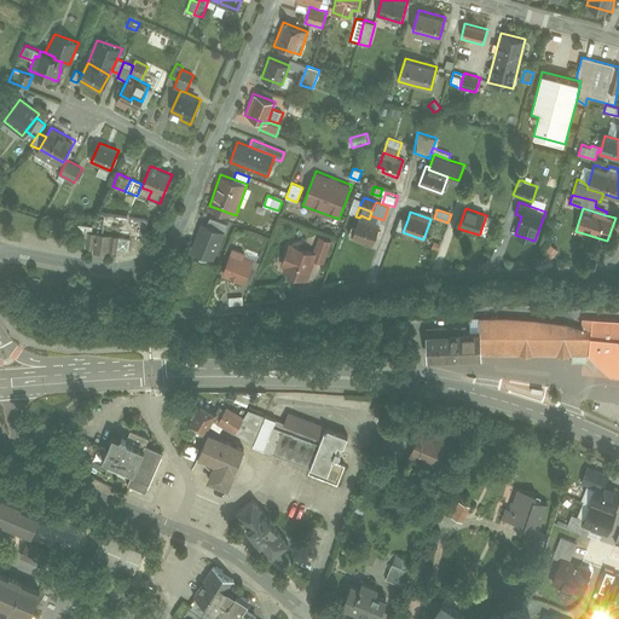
[(210,215),(206,224),(225,231),(229,223),(210,215)]
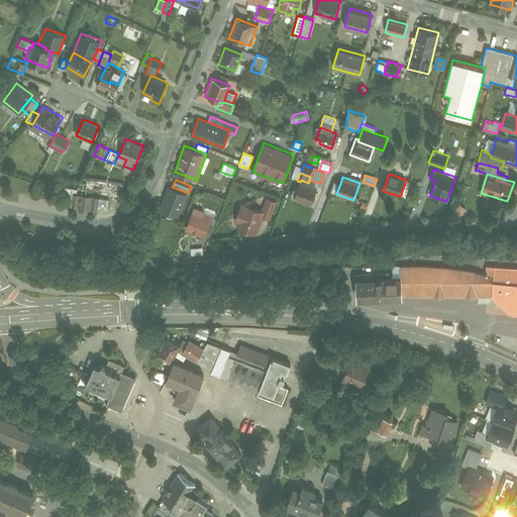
[(295,185),(290,197),(310,204),(317,186),(308,183),(301,180),(300,182),(298,186),(295,185)]
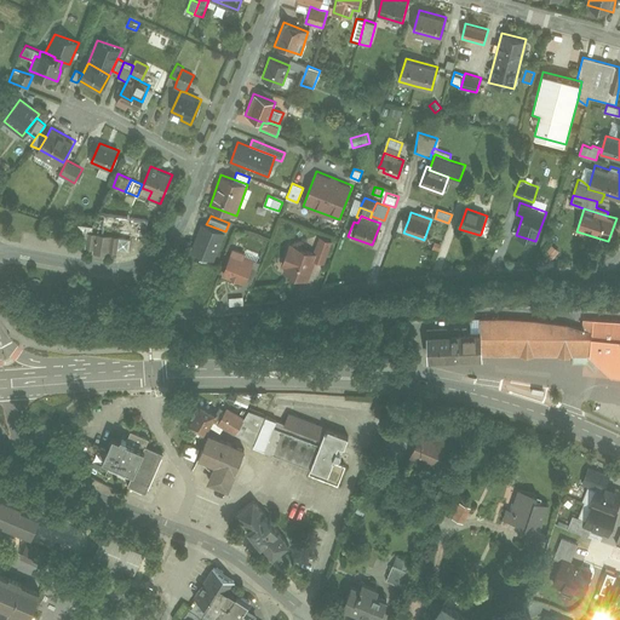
[(487,216),(481,234),(487,236),(494,218),(487,216)]
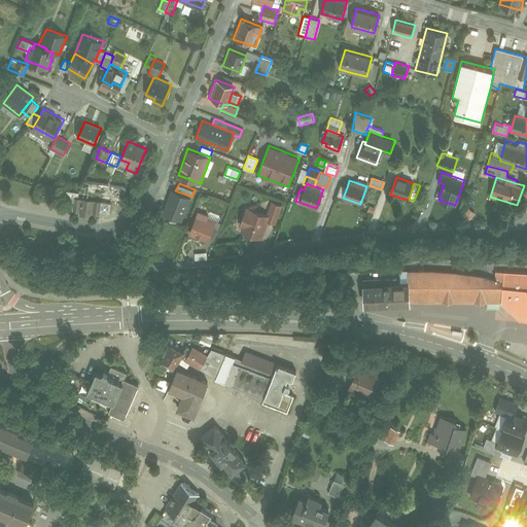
[(343,198),(347,187),(341,185),(338,196),(343,198)]
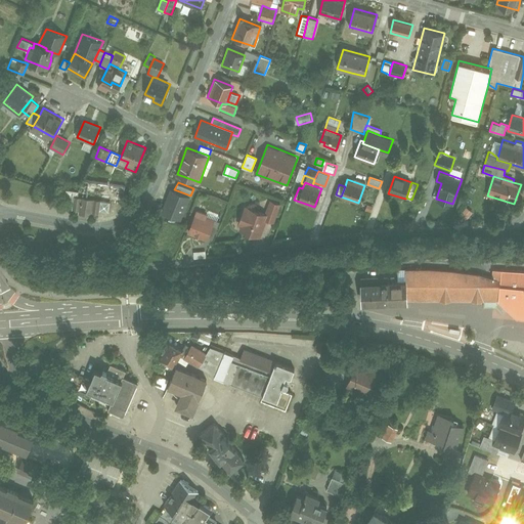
[(174,189),(170,187),(161,211),(182,218),(190,195),(174,189)]
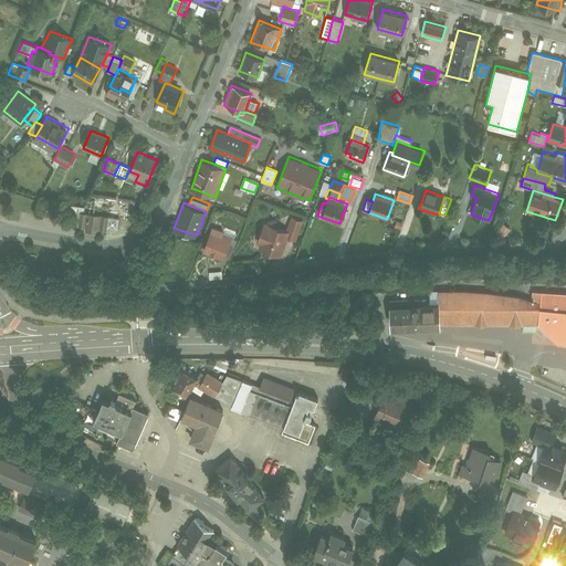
[(81,210),(84,211),(84,206),(71,203),(69,219),(80,221),(81,210)]
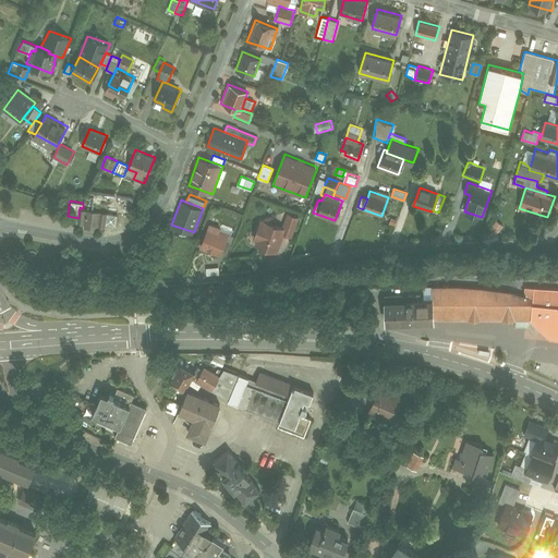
[(83,208),(80,207),(79,218),(77,221),(106,226),(106,222),(117,223),(118,213),(83,208)]
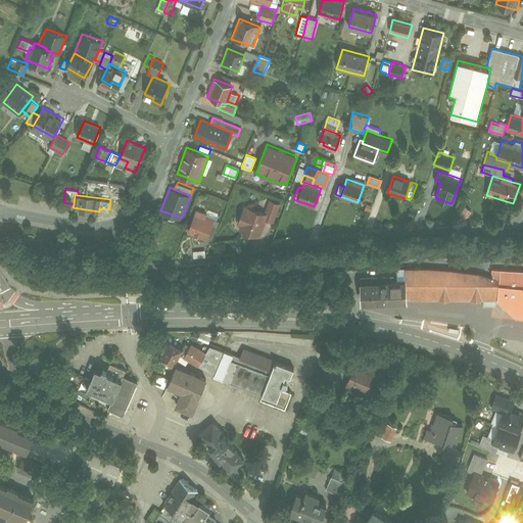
[(280,202),(270,199),(265,211),(268,212),(266,219),(273,222),(280,202)]
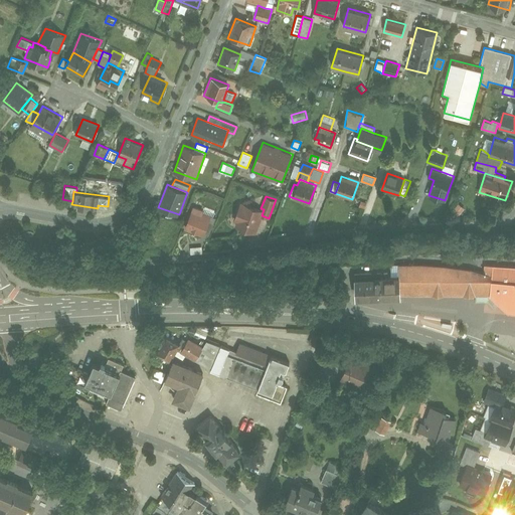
[(461,210),(467,203),(461,197),(454,204),(461,210)]
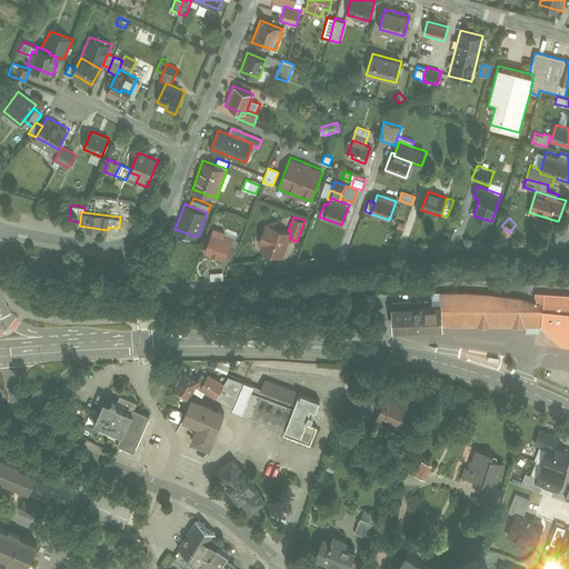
[(288,230),(271,223),(270,225),(267,223),(260,243),(263,245),(261,250),(281,258),(289,238),(291,231),(288,230)]
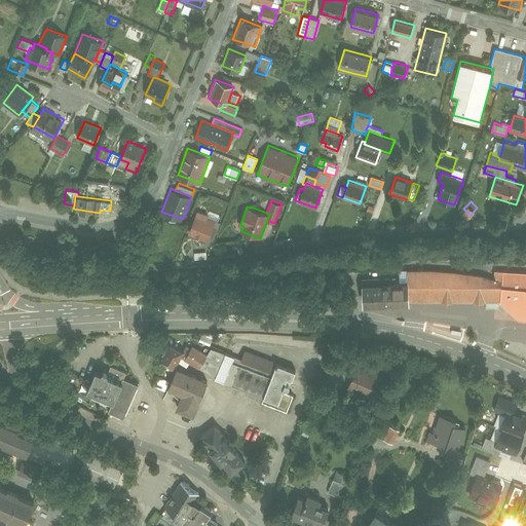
[(197,210),(188,233),(208,241),(216,220),(207,217),(209,214),(197,210)]
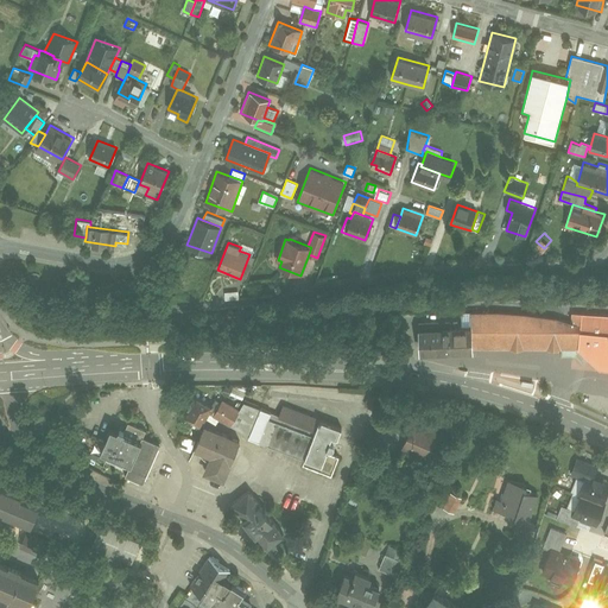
[(238,290),(225,291),(226,299),(239,298),(238,290)]
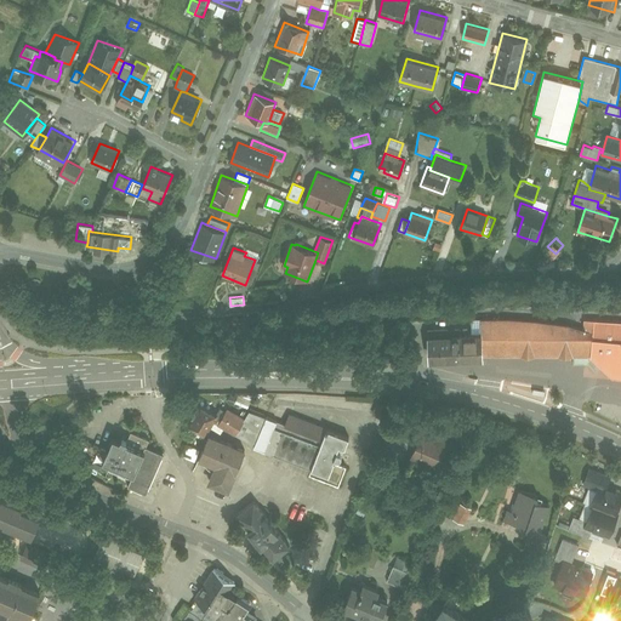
[(473,330),(484,329),(484,317),(472,318),(473,330)]
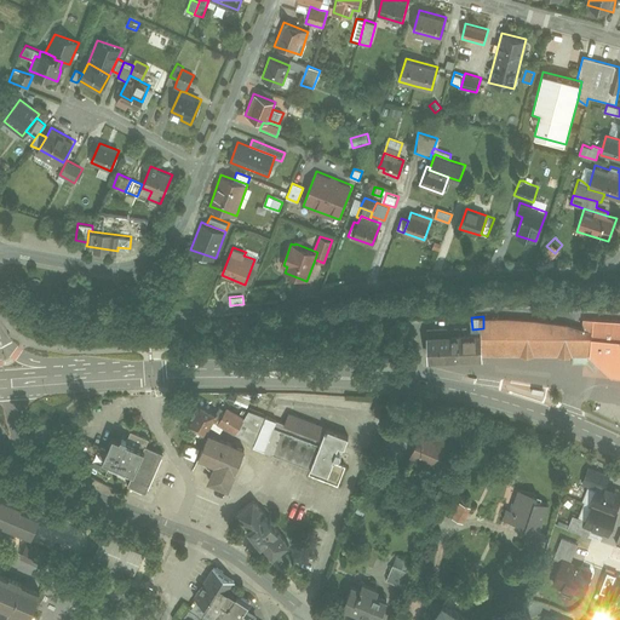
[(487,328),(488,355),(530,354),(568,355),(592,355),(595,332),(584,327),(577,325),(555,321),(534,319),(514,316),(492,316),(483,316),(483,328),(487,328)]
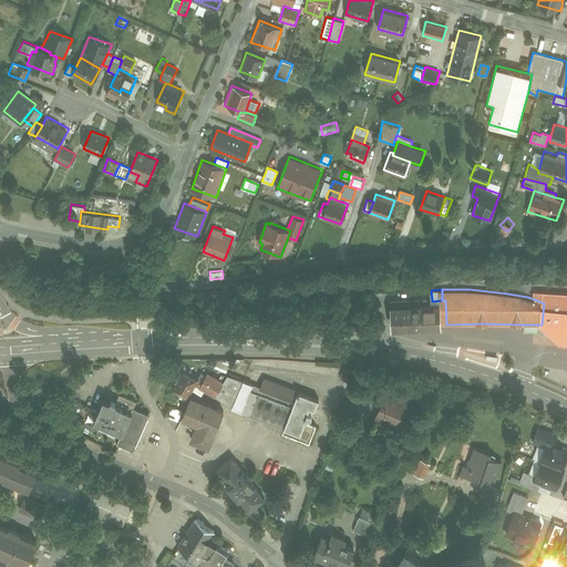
[(544,303),(545,290),(534,290),(534,299),(544,303)]
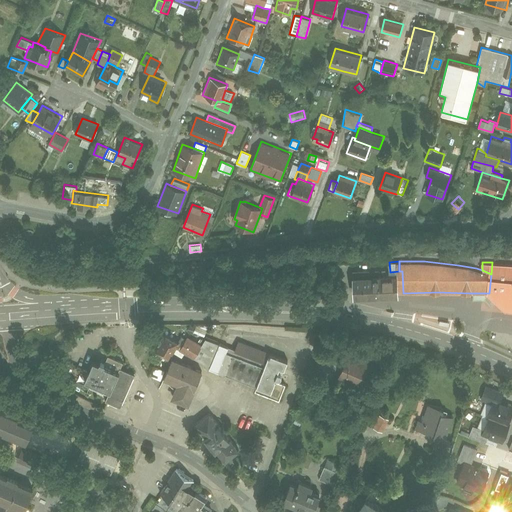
[(511,263),(492,262),(491,274),(489,293),(507,311),(511,311),(511,263)]
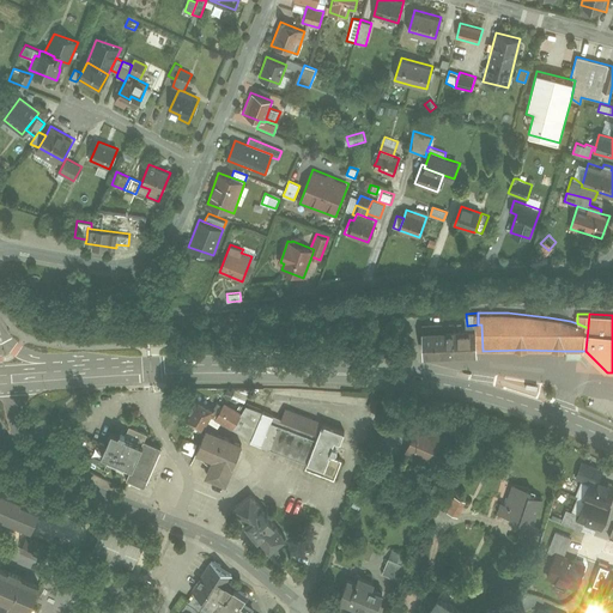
[(426,353),(483,351),(481,325),(478,325),(467,326),(425,327),(426,353)]
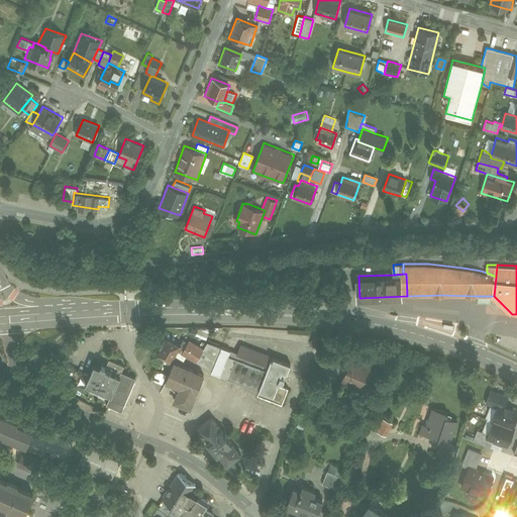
[(201,329),(198,335),(207,339),(210,333),(201,329)]
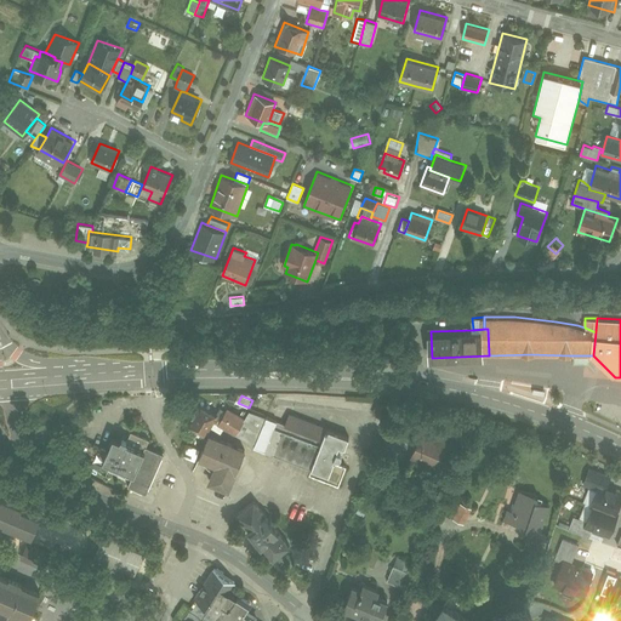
[(388,404),(377,400),(374,414),(385,417),(388,404)]
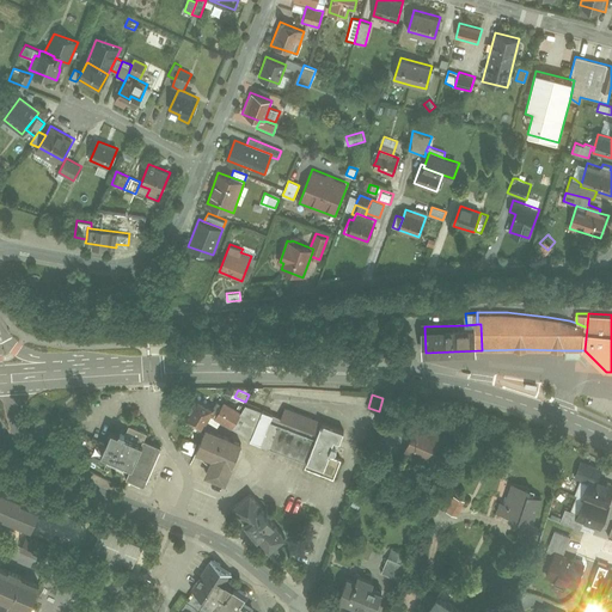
[(199,396),(185,417),(203,429),(216,408),(199,396)]
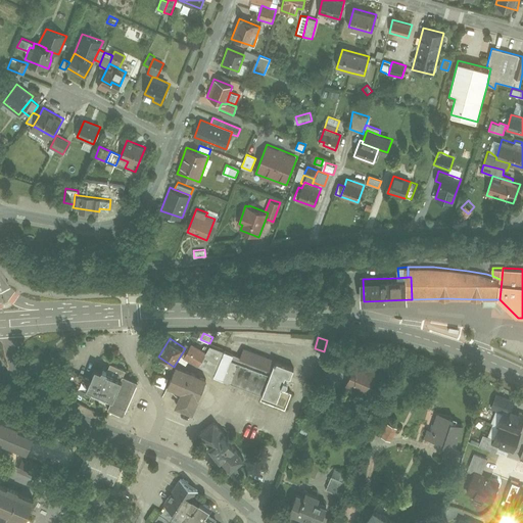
[(184,357),(198,366),(206,353),(192,344),(184,357)]
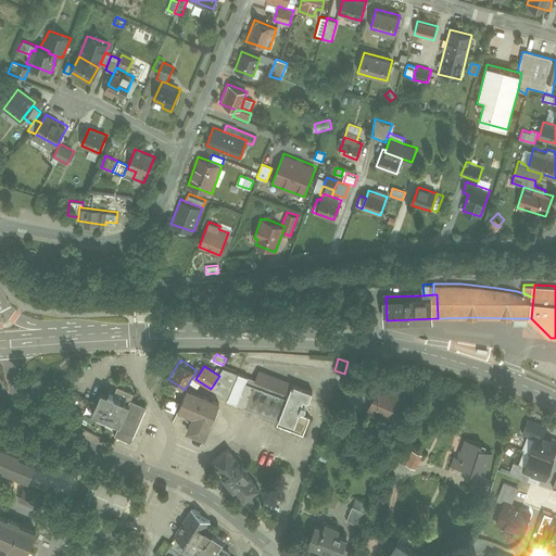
[(228,400),(239,373),(223,366),(219,376),(211,389),(228,400)]
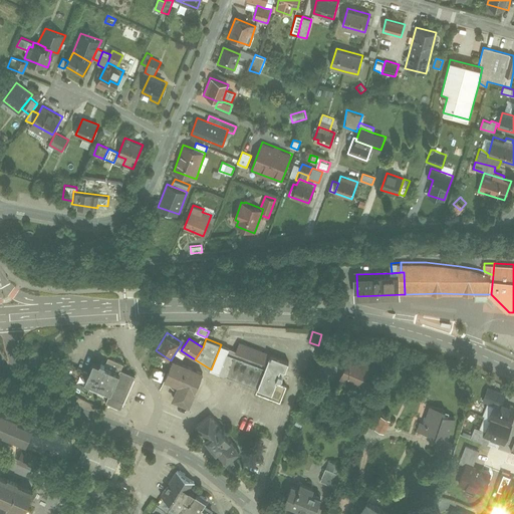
[(236,350),(269,363),(272,354),(240,341),(236,350)]
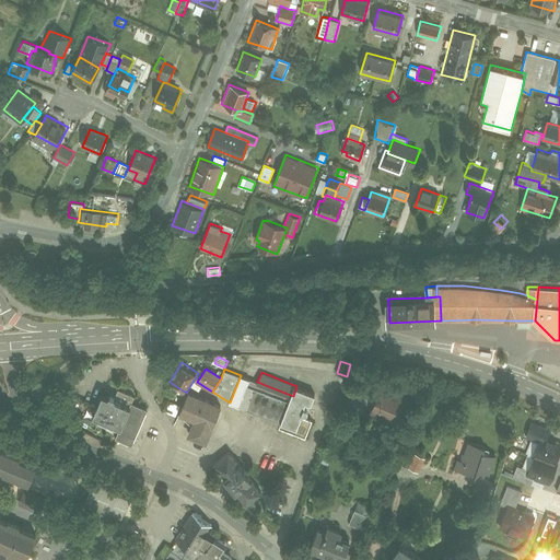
[(241,375),(230,403),(282,423),(293,396),(257,382),(241,375)]
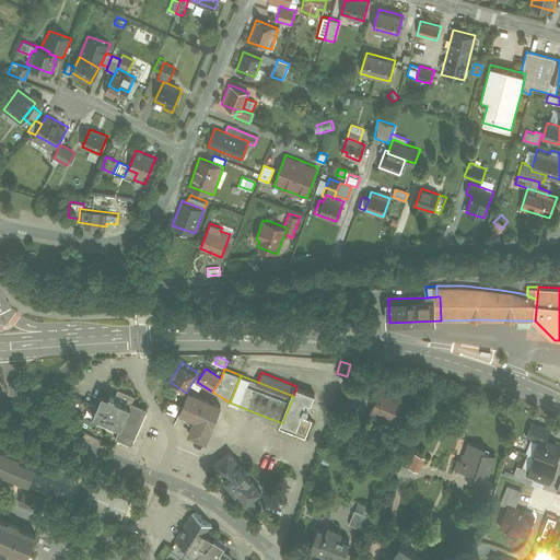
[(65,376),(62,385),(68,387),(71,378),(65,376)]
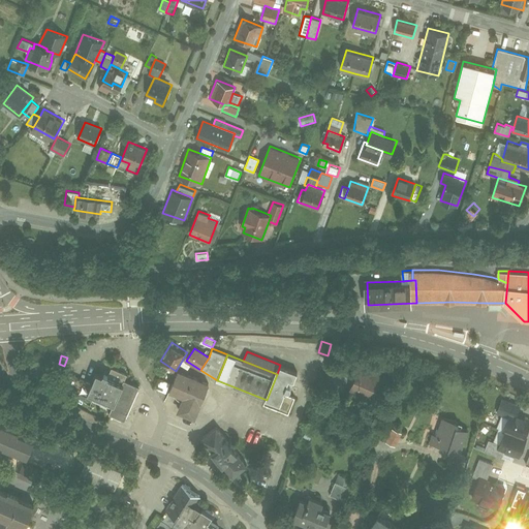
[(299,372),(280,365),(277,374),(267,400),(265,403),(289,413),(296,397),(290,395),(299,372)]
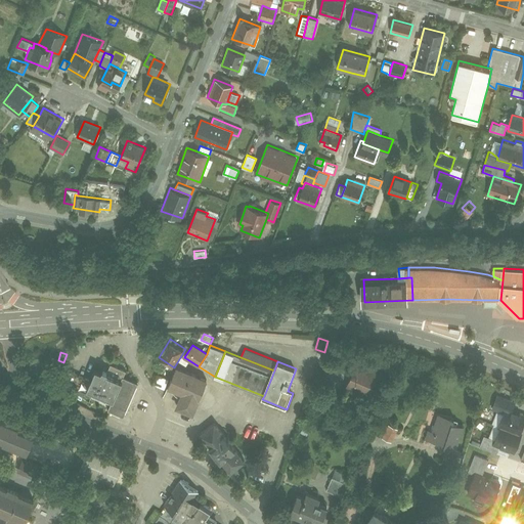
[(110,370),(108,373),(123,379),(124,377),(127,370),(112,363),(106,369),(110,370)]
